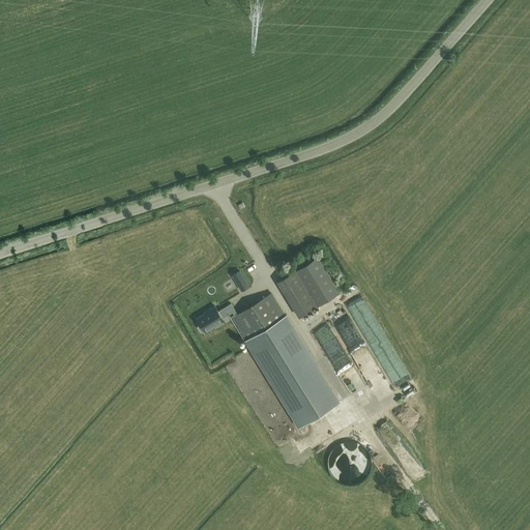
[(318,257),(296,270),(277,282),(300,317),(340,293),(318,257)]
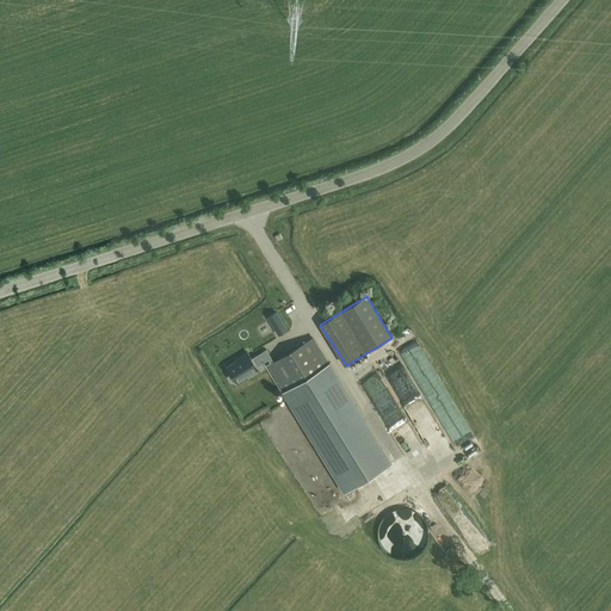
[(388,460),(363,418),(313,338),(273,363),(266,350),(252,359),(247,353),(240,358),(240,359),(228,366),(238,382),(258,370),(257,368),(267,360),(271,364),(269,365),(344,487),(388,460)]
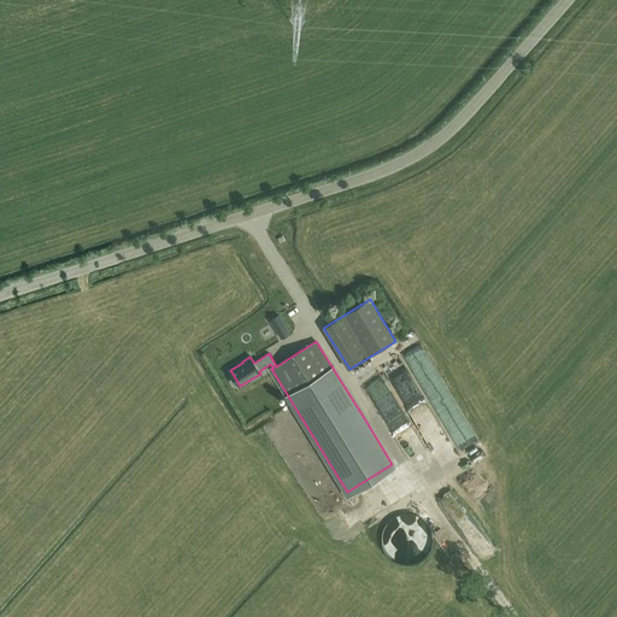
[(383,371),(425,452),(448,440),(454,452),(463,447),(457,435),(464,432),(451,407),(430,418),(400,363),(383,371)]
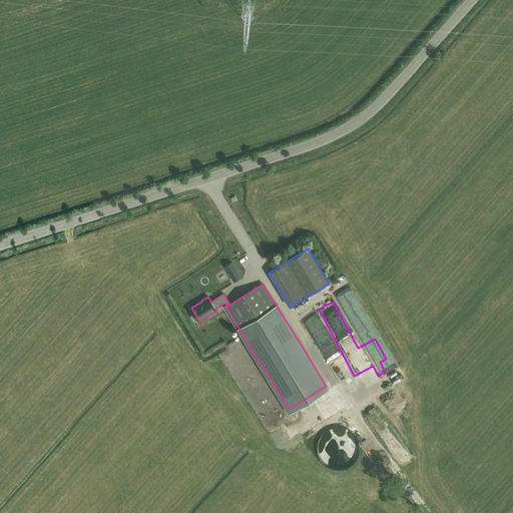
[(379,387),(390,380),(387,375),(376,382),(379,387)]
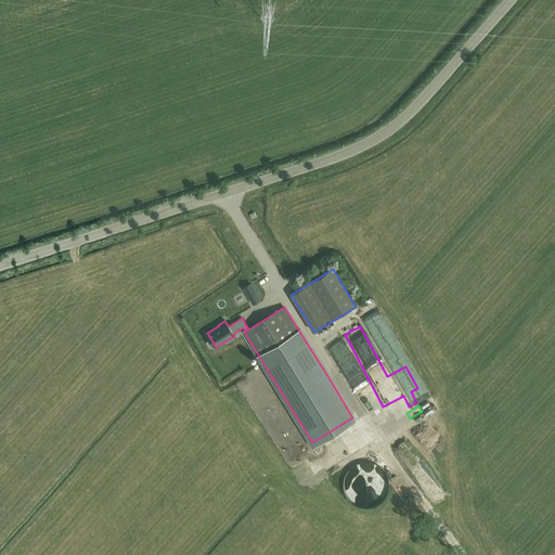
[(400,435),(392,439),(408,464),(415,460),(400,435)]
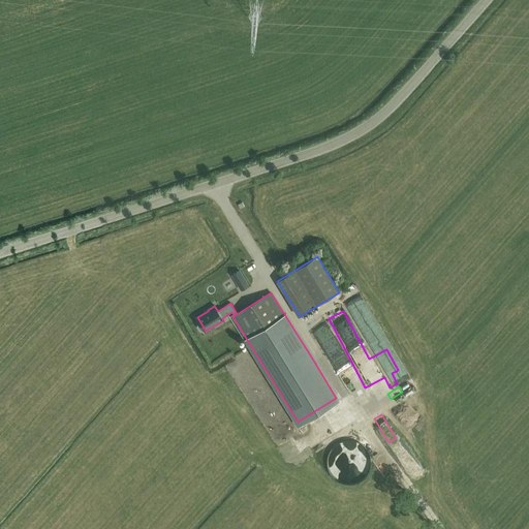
[(348,440),(346,447),(354,450),(358,443),(348,440)]
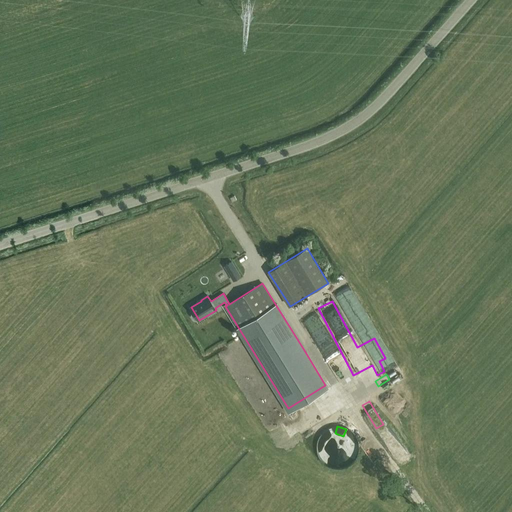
[(360,448),(362,457),(372,456),(371,446),(360,448)]
